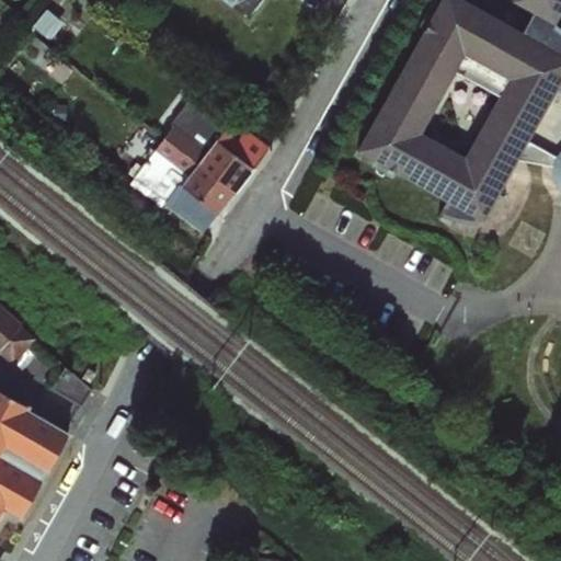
[(231,0),(230,1),(228,3),(248,19),(262,0),(231,0)]
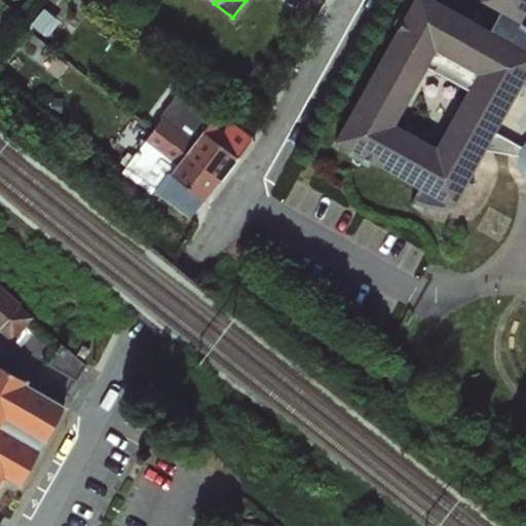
[(525,0),(478,0),(494,12),(487,28),(437,0),(406,0),(328,142),(451,212),(484,151),(516,159),(518,173),(525,180),(525,0)]
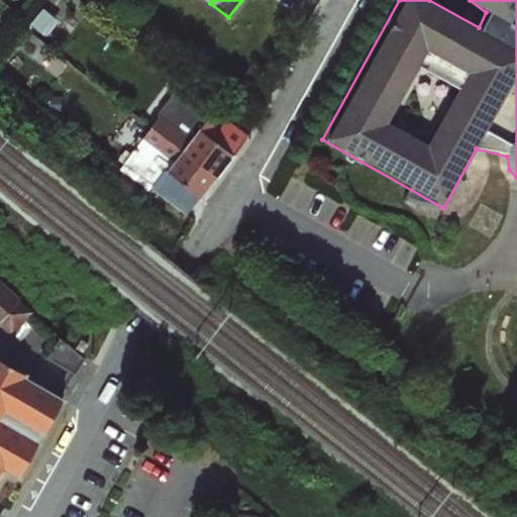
[(58,23),(45,36),(58,46),(69,32),(58,23)]
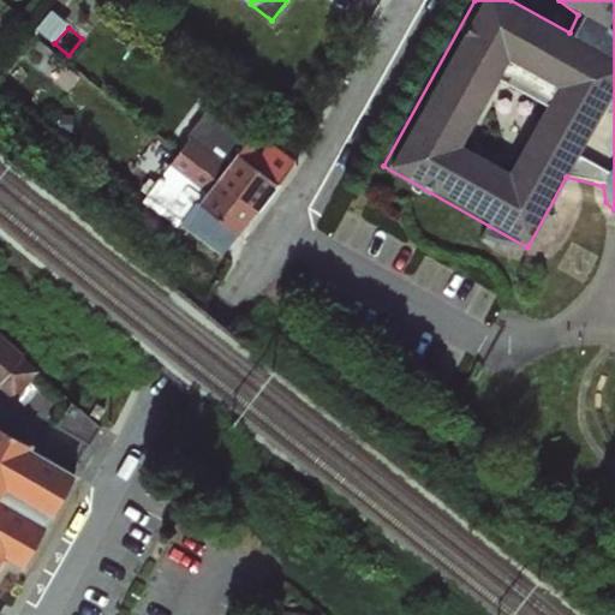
[(237,153),(276,184),(293,161),(276,148),(257,130),(219,99),(209,112),(190,138),(156,181),(172,192),(161,206),(181,221),(195,203),(197,204),(216,178),(237,153)]
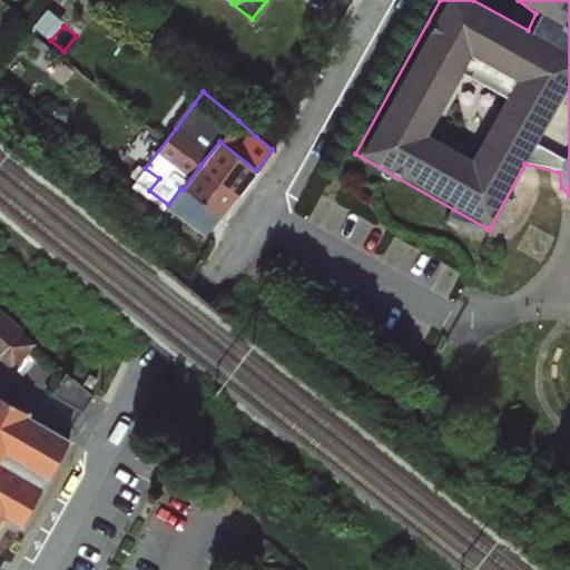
[(219,141),(200,165),(238,194),(256,170),(219,141)]
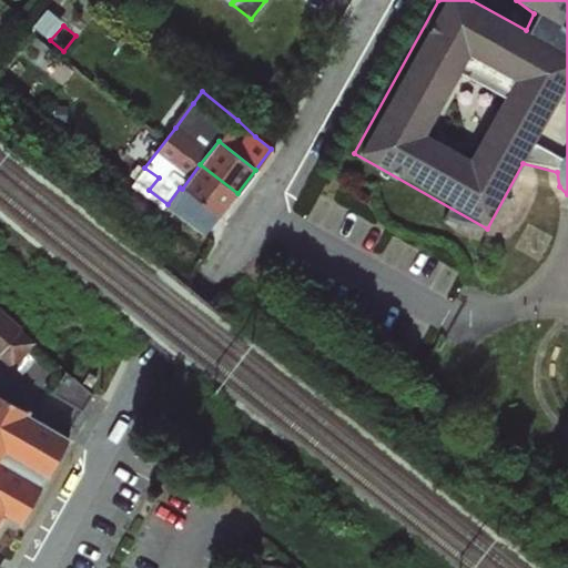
[(200,164),(182,189),(220,217),(237,193),(200,164)]
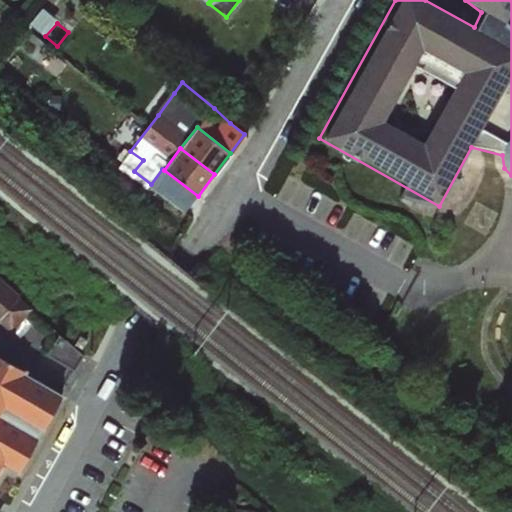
[(39,301),(0,270),(0,313),(18,328),(39,301)]
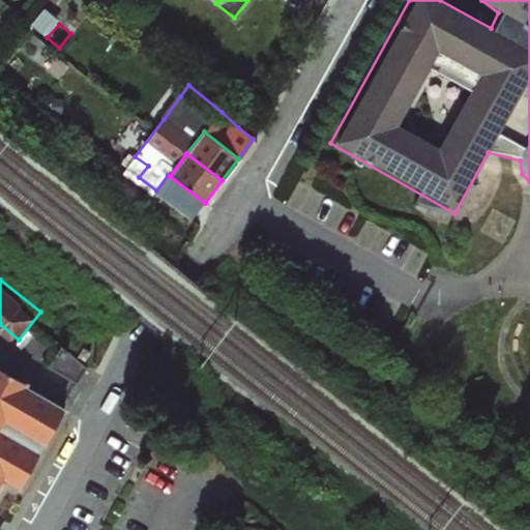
[(0,500),(11,481),(27,490),(76,408),(0,367),(0,500)]
